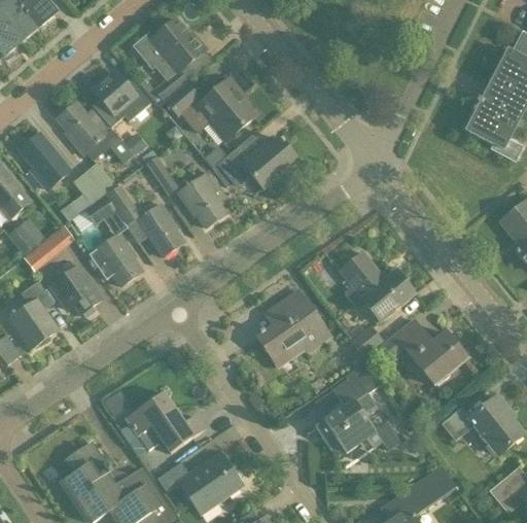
[(0,0),(0,19),(19,41),(36,27),(13,0),(0,0)]
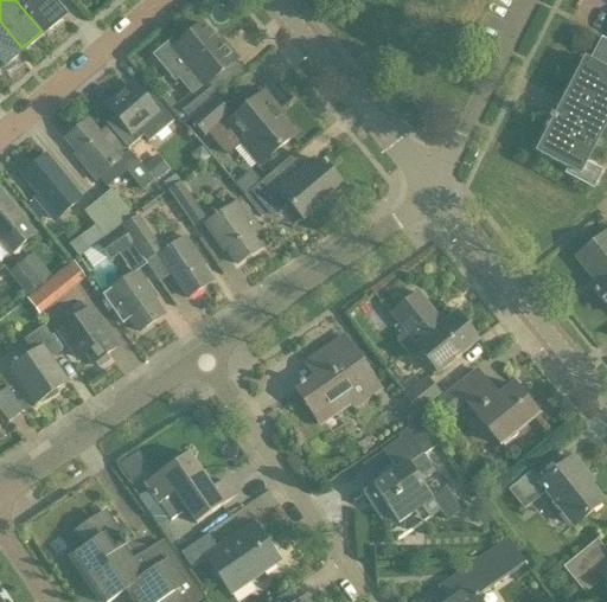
[(16,0),(42,31),(63,13),(51,0),(16,0)]
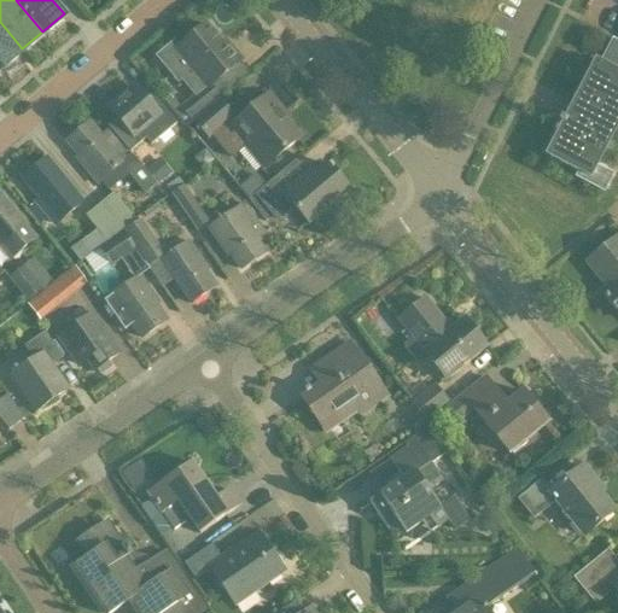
[(0,64),(1,66),(22,48),(0,22),(0,64)]
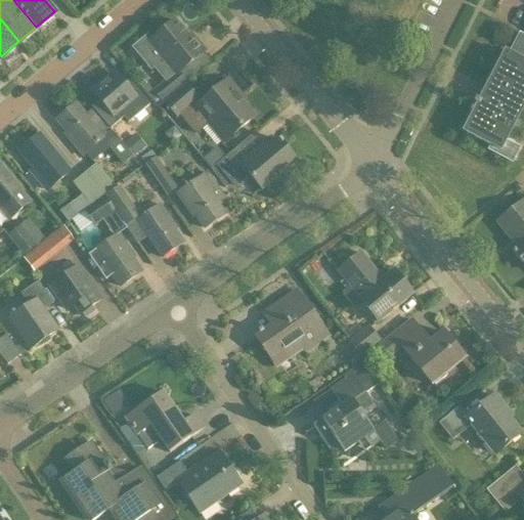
[(174,18),(151,38),(146,32),(131,45),(150,69),(154,67),(164,79),(153,88),(161,98),(185,79),(177,70),(204,48),(195,37),(192,40),(174,18)]
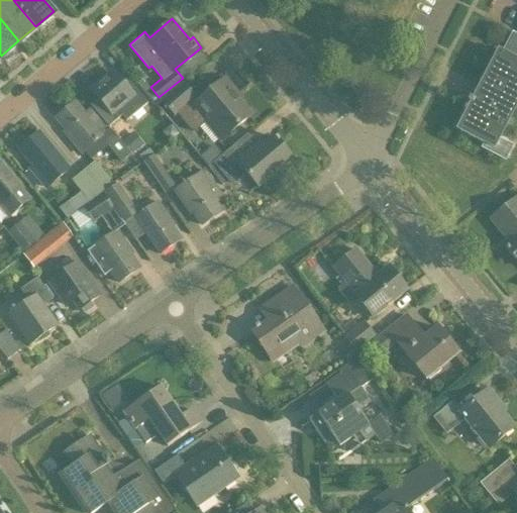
[(494,47),(481,74),(468,100),(471,101),(456,128),(484,141),(482,144),(506,157),(513,142),(499,135),(516,99),(516,34),(511,32),(502,52),(494,47)]
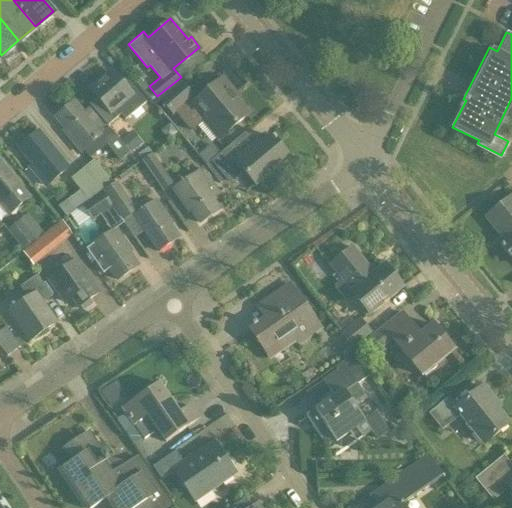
[(90,103),(106,123),(107,123),(116,115),(111,109),(125,97),(136,110),(149,98),(134,81),(127,87),(111,68),(89,86),(97,95),(89,102),(90,103)]
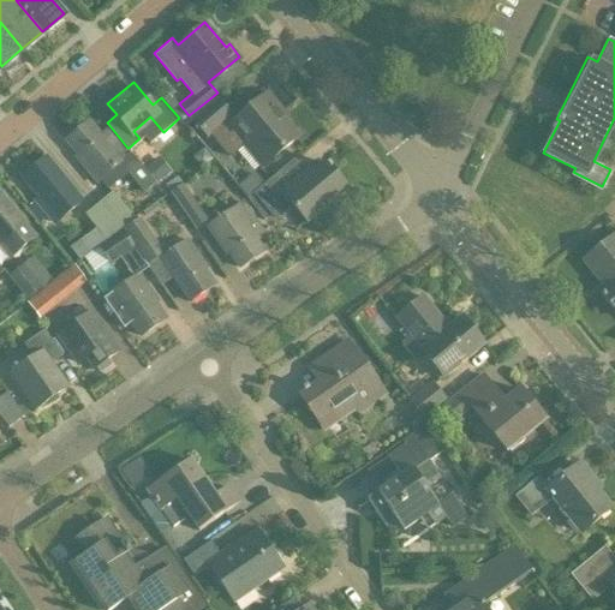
[(168,91),(161,97),(179,118),(184,123),(190,118),(168,91)]
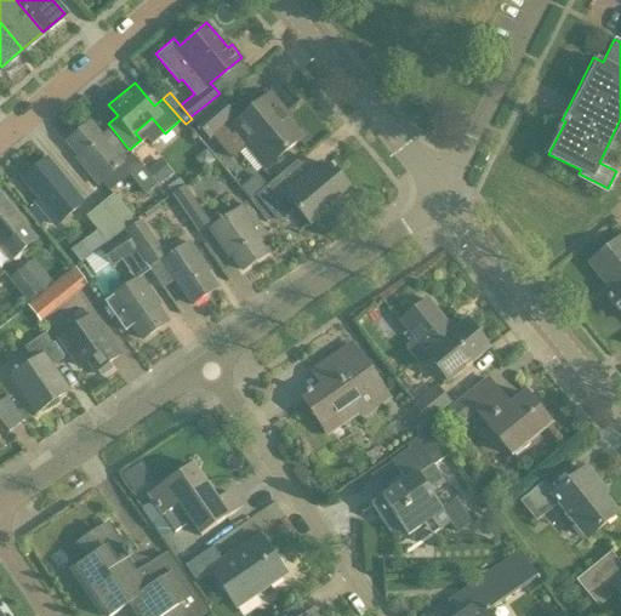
[(265,97),(237,121),(232,115),(233,114),(220,98),(194,120),(208,136),(211,132),(232,155),(250,140),(269,161),(298,136),(265,97)]
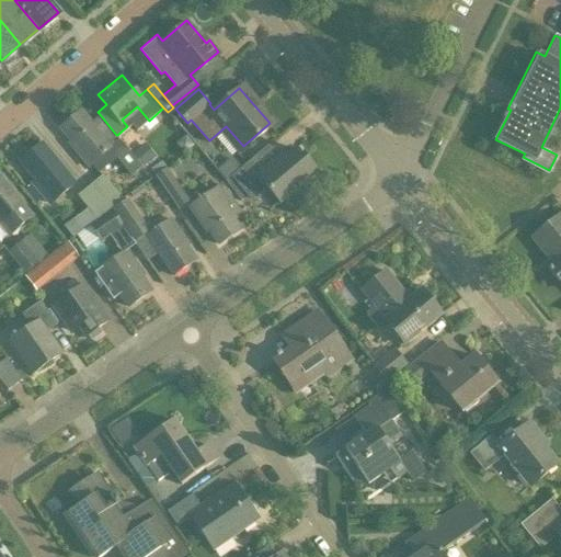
[(88,165),(91,161),(99,171),(116,156),(132,172),(141,163),(117,135),(116,135),(99,113),(89,121),(79,109),(59,126),(75,144),(71,146),(88,165)]
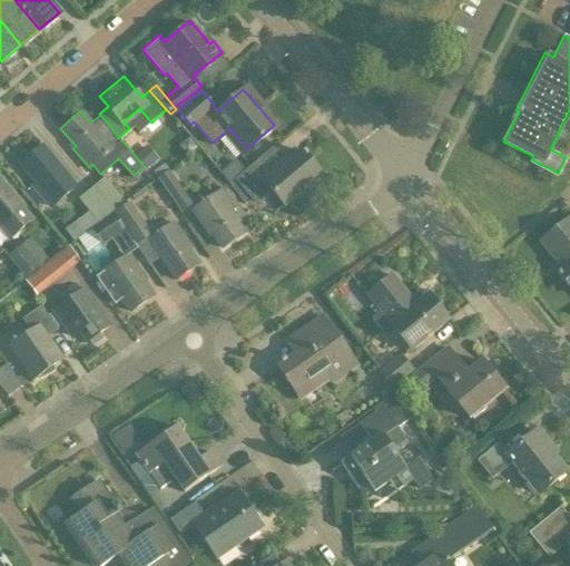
[(151,140),(138,147),(148,165),(160,158),(151,140)]
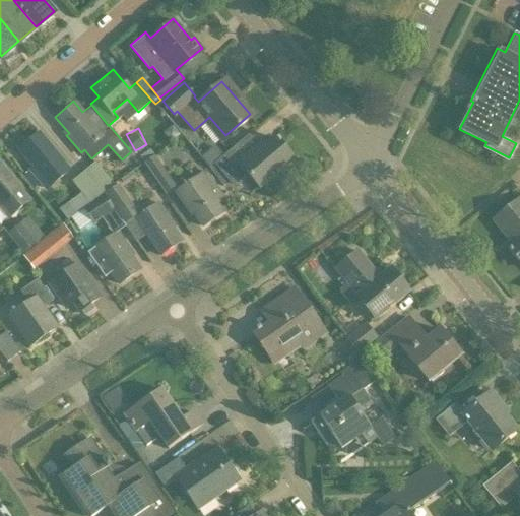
[(38,131),(18,147),(33,165),(28,167),(46,187),(68,169),(38,131)]
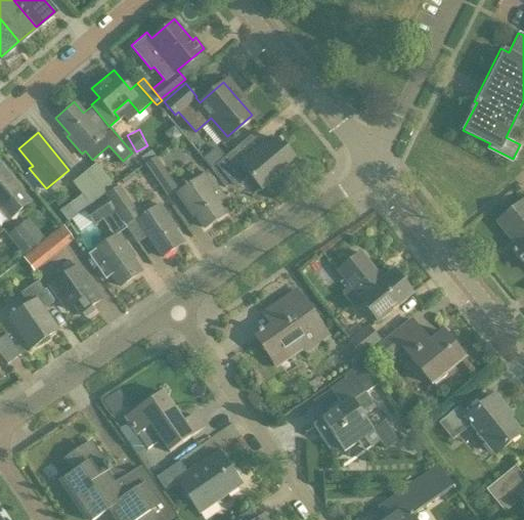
[(251,152),(244,158),(234,147),(216,163),(232,182),(247,170),(261,186),(295,159),(276,137),(255,156),(251,152)]
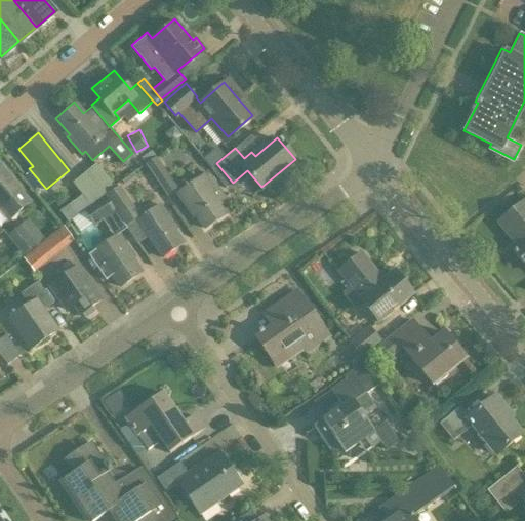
[(205,155),(212,165),(228,153),(220,144),(205,155)]
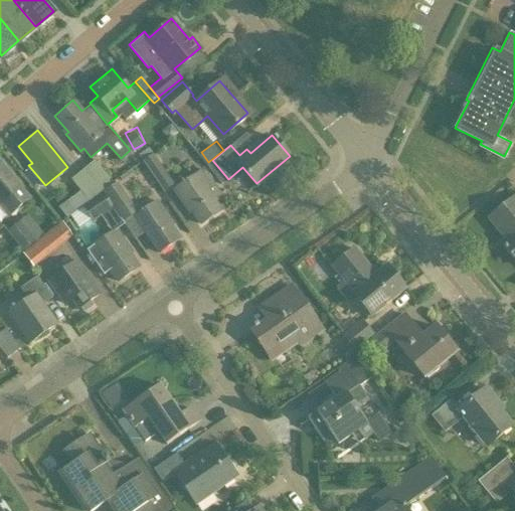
[(173,182),(153,151),(142,159),(163,189),(173,182)]
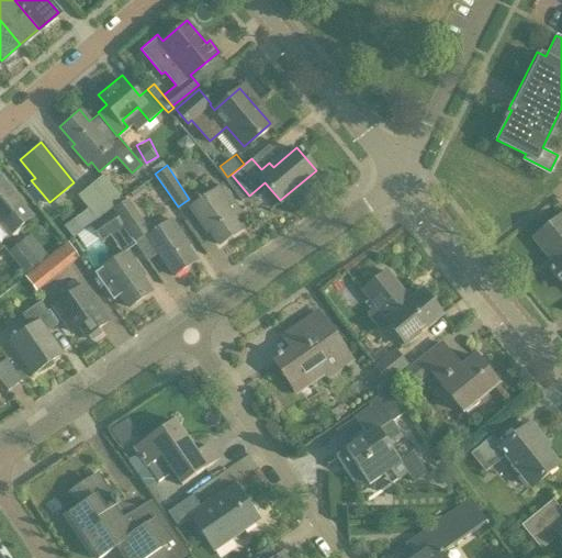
[(89,185),(109,209),(122,198),(103,173),(89,185)]
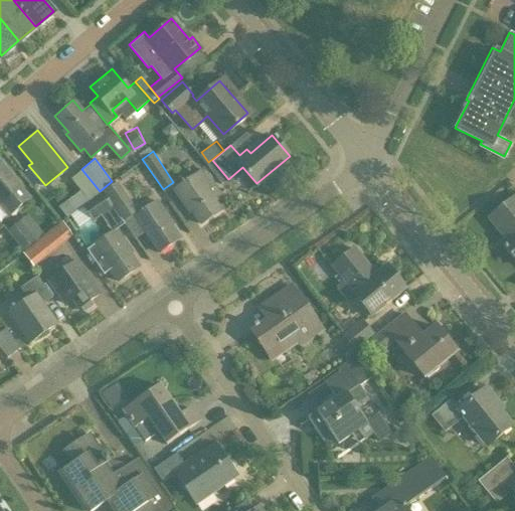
[(0,164),(0,205),(8,214),(28,197),(0,164)]
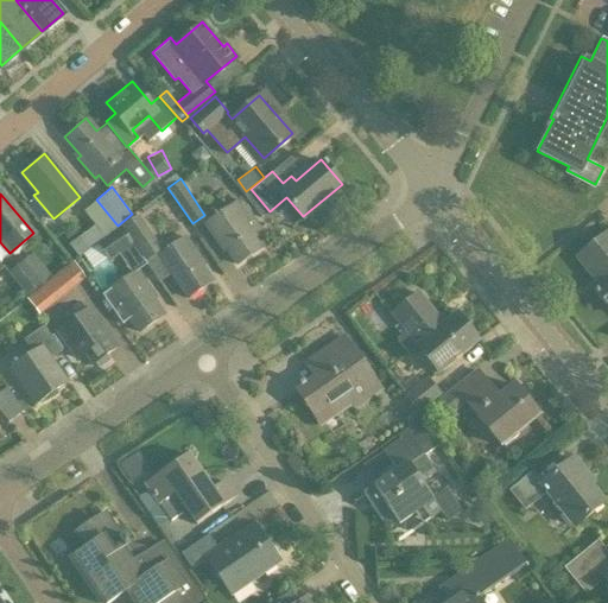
[(260,228),(249,213),(239,197),(204,221),(219,242),(222,241),(236,261),(260,246),(252,234),(260,228)]
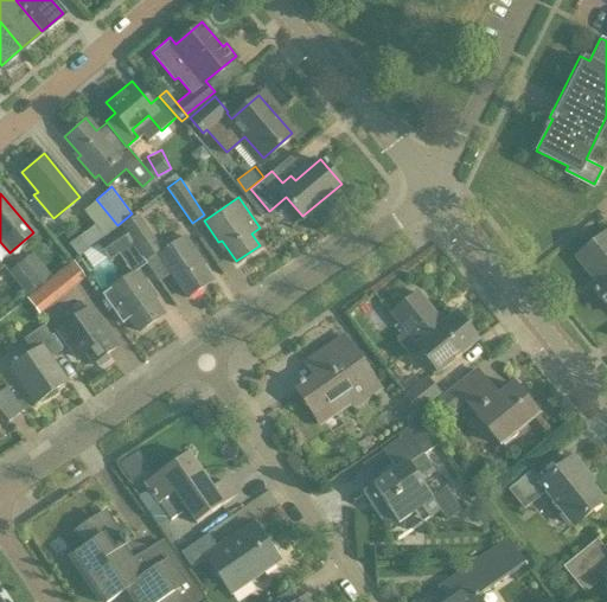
[(117,225),(96,199),(83,209),(94,222),(69,242),(78,255),(117,225)]
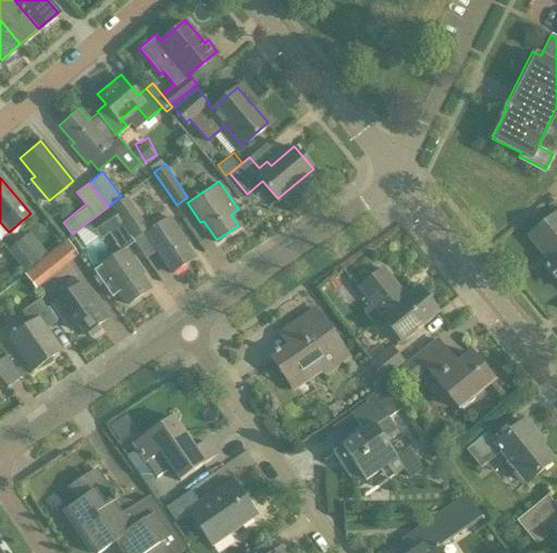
[(133,236),(148,225),(126,194),(111,205),(133,236)]
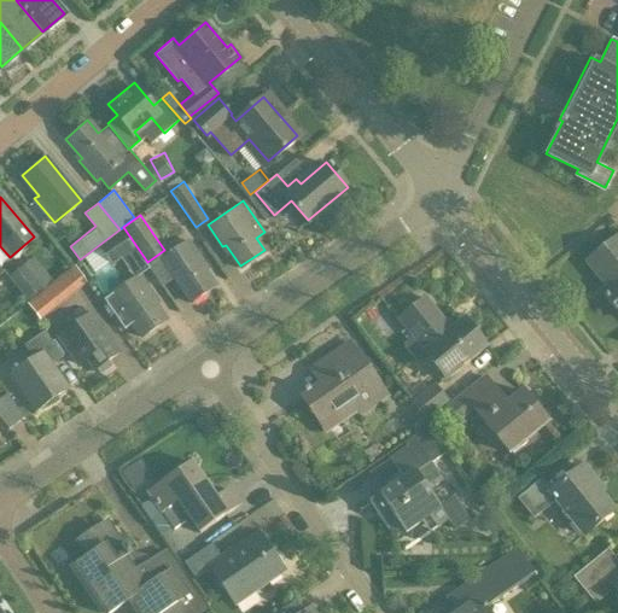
[(99,246),(111,263),(135,246),(123,229),(99,246)]
